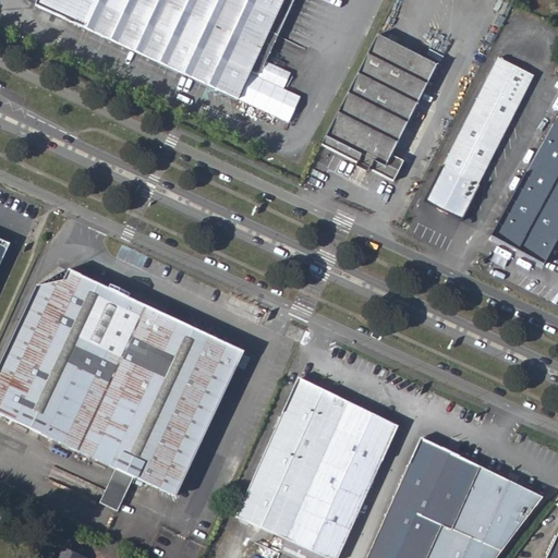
[(292,0),(37,0),(36,5),(237,101),(249,72),(257,75),(292,0)]
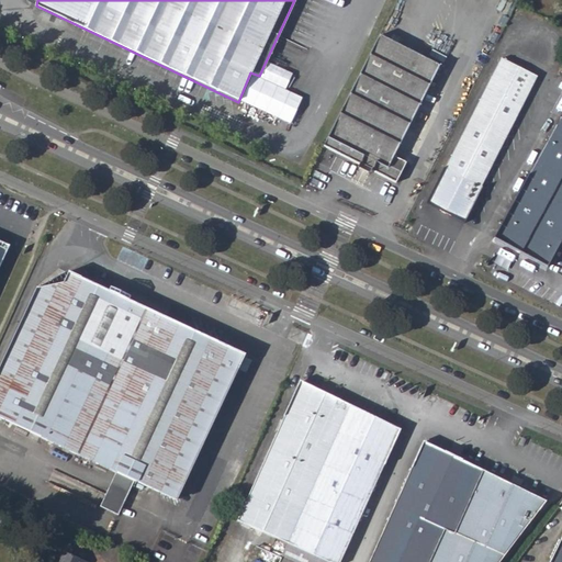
[(324,147),(395,183),(405,164),(394,157),(439,67),(380,37),(324,147)]
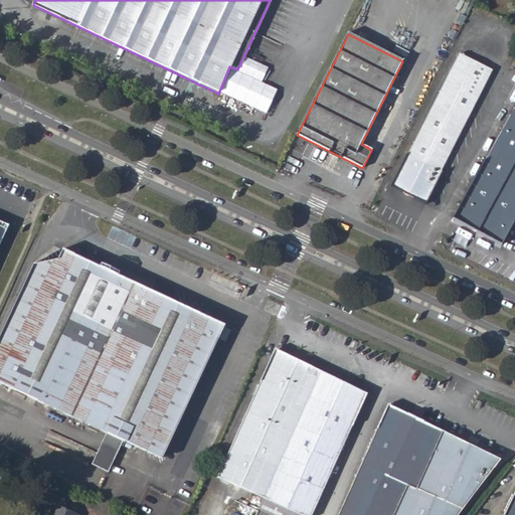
[(391,187),(423,203),(491,72),(459,55),(391,187)]
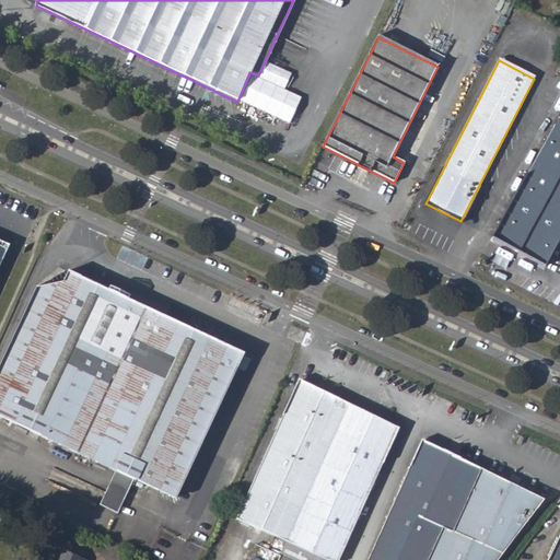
[(559,117),(558,116),(492,237),(518,252),(526,240),(551,255),(559,242),(559,243),(559,117)]
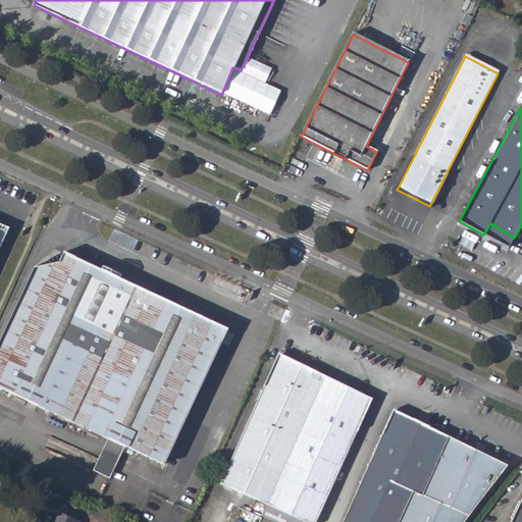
[(0,254),(11,228),(0,222),(0,254)]
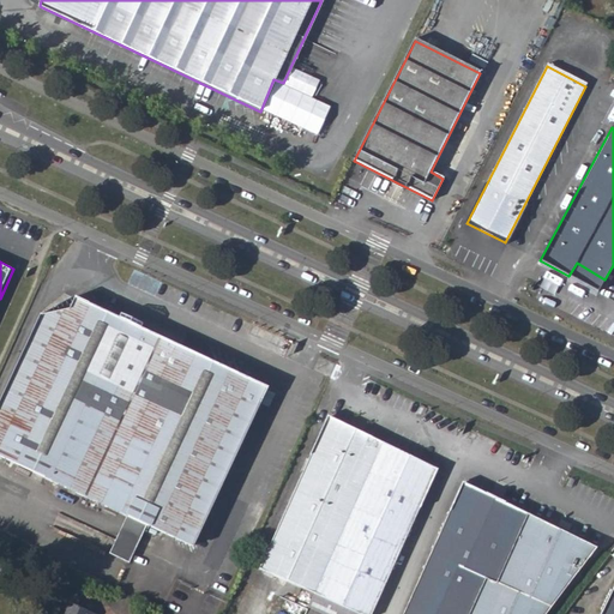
[(130,312),(85,293),(82,301),(125,321),(127,318),(130,312)]
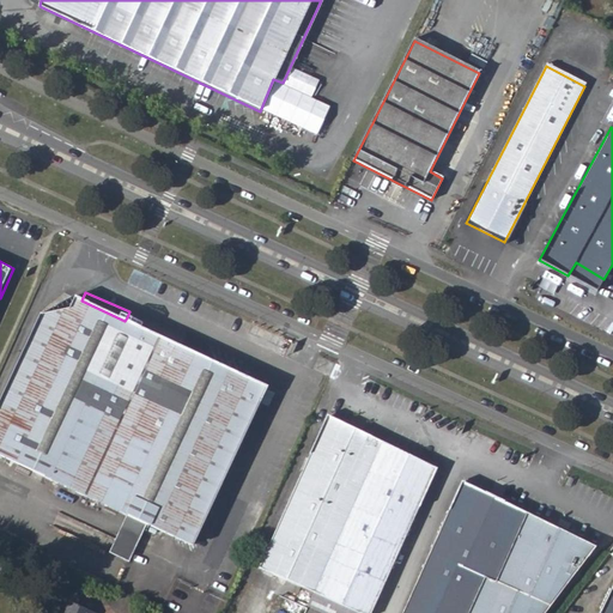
[(48,320),(0,424),(0,453),(129,513),(150,522),(201,545),(273,388),(261,382),(211,359),(147,331),(149,327),(127,317),(125,321),(82,301),(76,315),(48,320)]
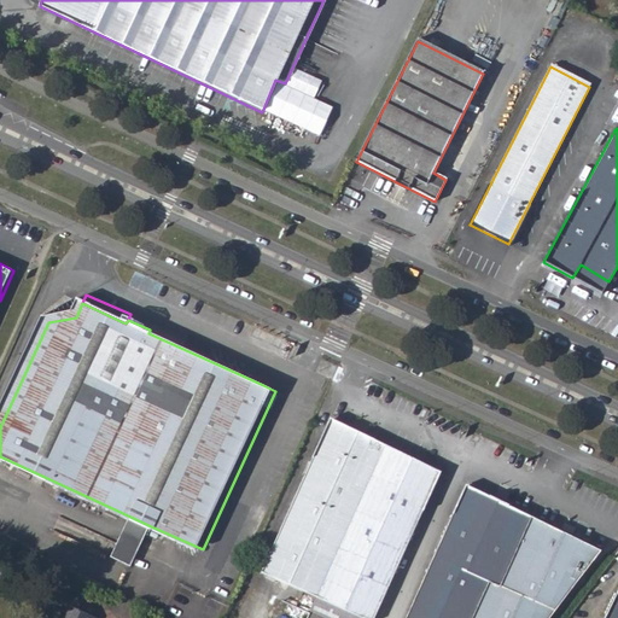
[(150,330),(149,333),(213,362),(208,349),(152,325),(150,330)]
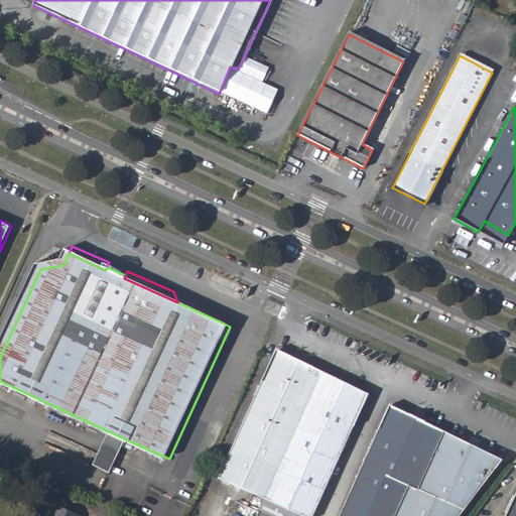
[(279,352),(222,481),(267,501),(261,515),(260,515),(316,515),(371,394),(279,352)]
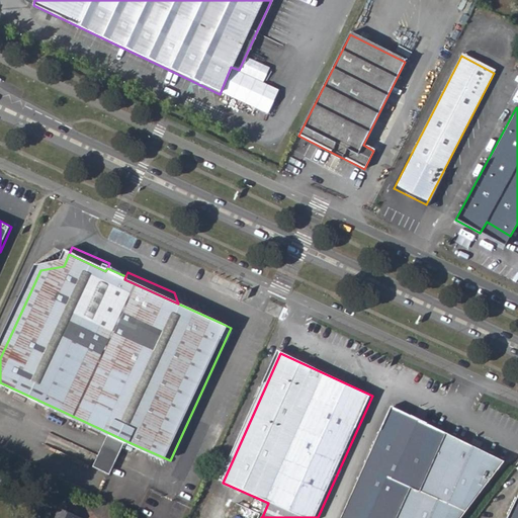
[(465,517),(508,458),(426,420),(416,415),(394,405),(344,517),(465,517)]
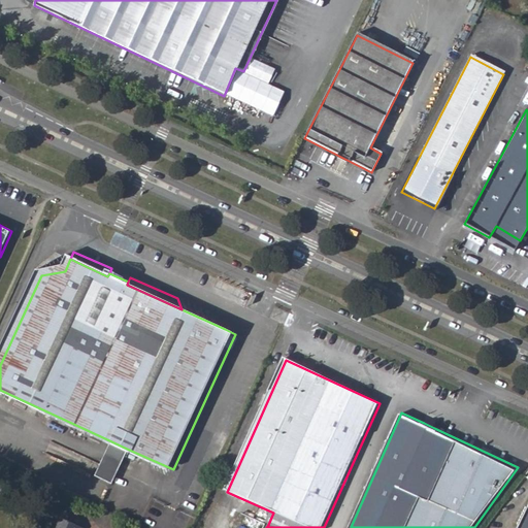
[(424,423),(434,428),(437,421),(428,416),(424,423)]
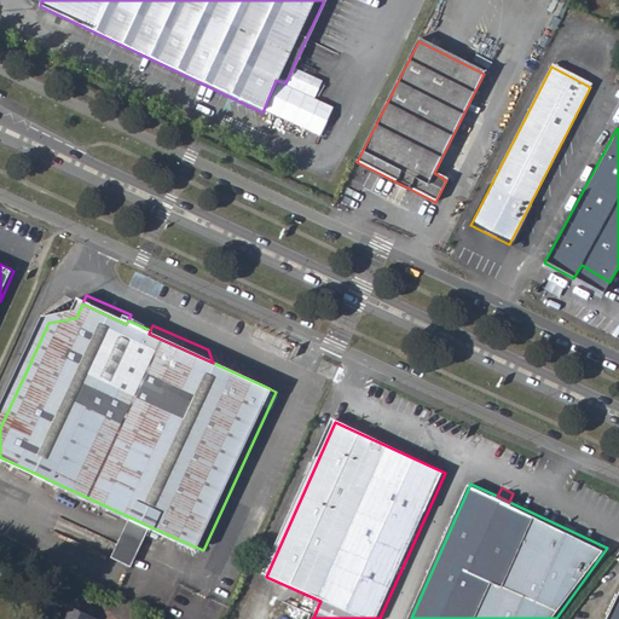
[(151,527),(131,518),(111,559),(132,568),(151,527)]
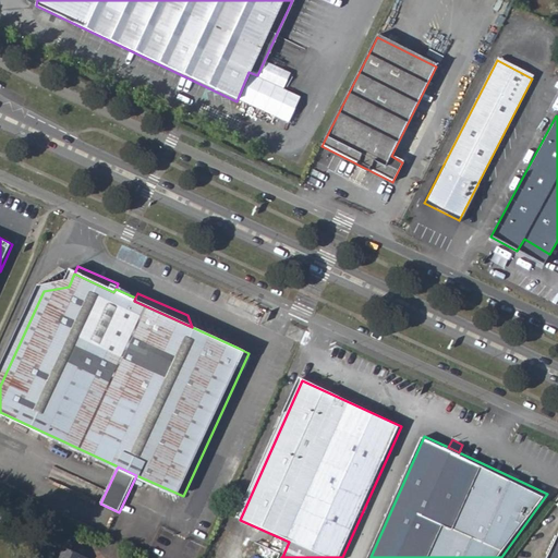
[(233,534),(282,557),(289,542),(240,520),(233,534)]
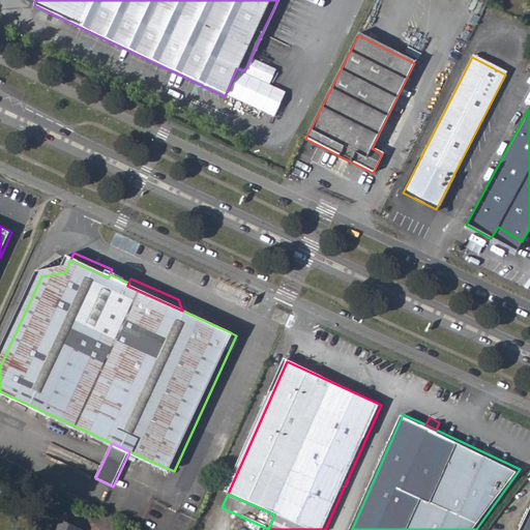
[(62,508),(52,529),(87,529),(88,529),(69,521),(72,513),(62,508)]
